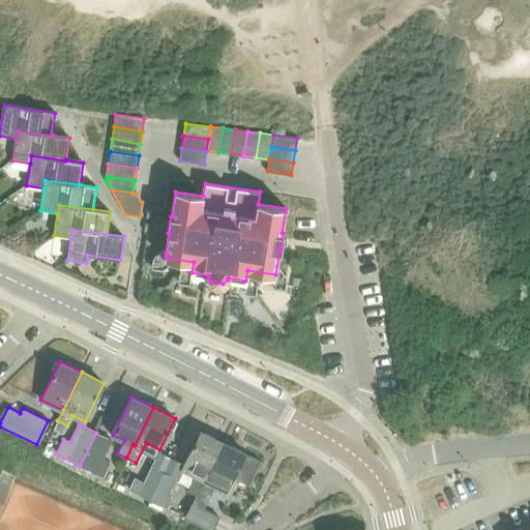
[(224,442),(201,432),(185,463),(198,469),(186,491),(197,496),(224,442)]
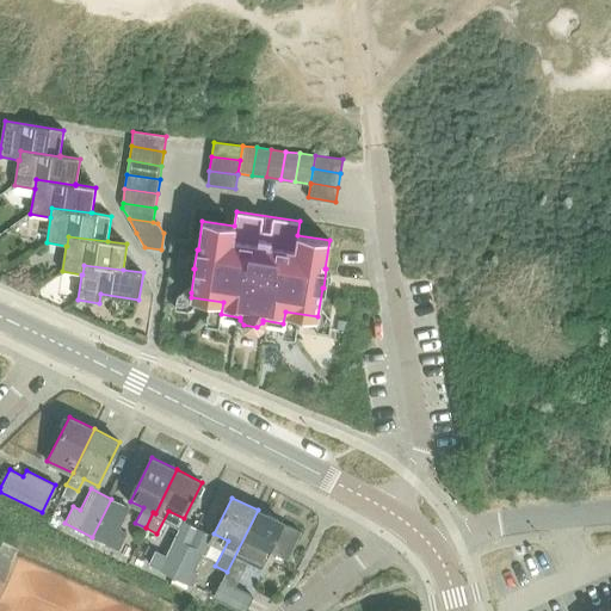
[(111,499),(92,537),(118,549),(127,532),(118,529),(128,507),(111,499)]
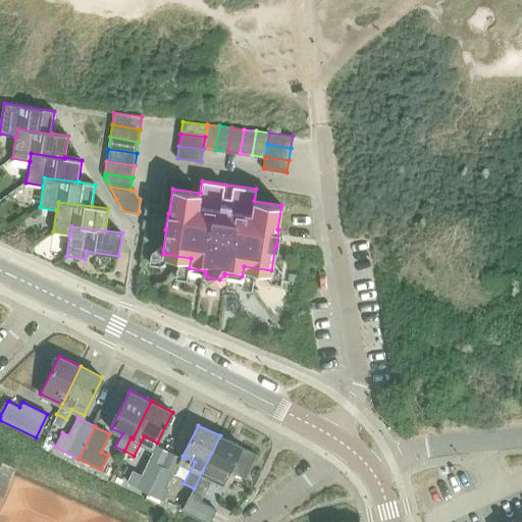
[(194,488),(184,511),(205,521),(208,521),(215,509),(200,502),(211,477),(223,483),(230,469),(247,477),(258,454),(220,435),(194,488)]
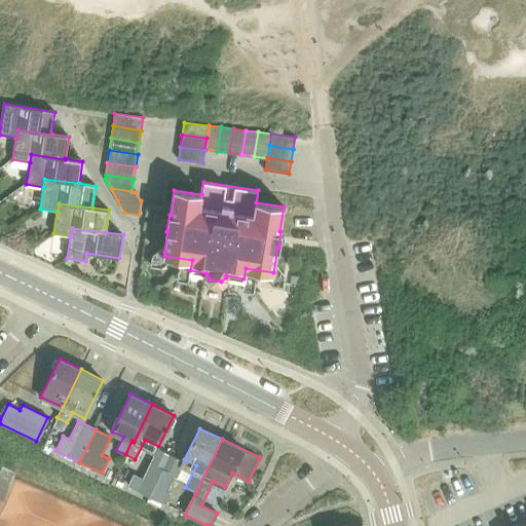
[(133,475),(127,486),(149,496),(170,456),(157,449),(143,480),(141,479),(133,475)]
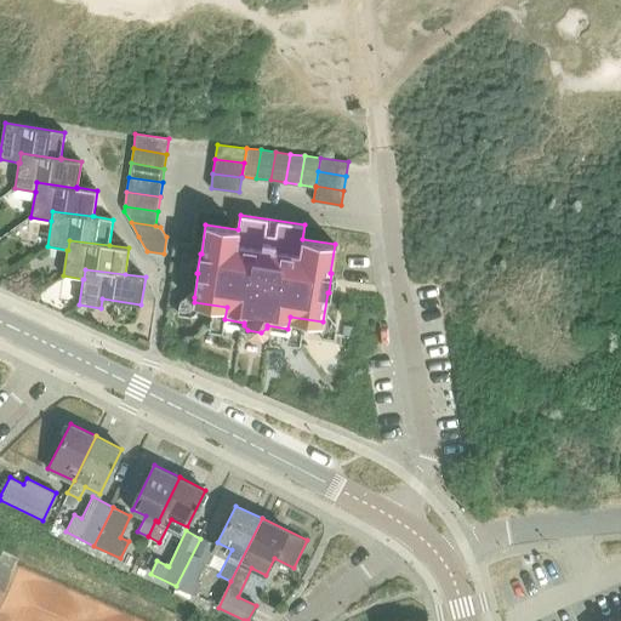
[(200,539),(176,586),(194,596),(200,582),(197,580),(205,563),(208,564),(214,550),(216,546),(200,539)]
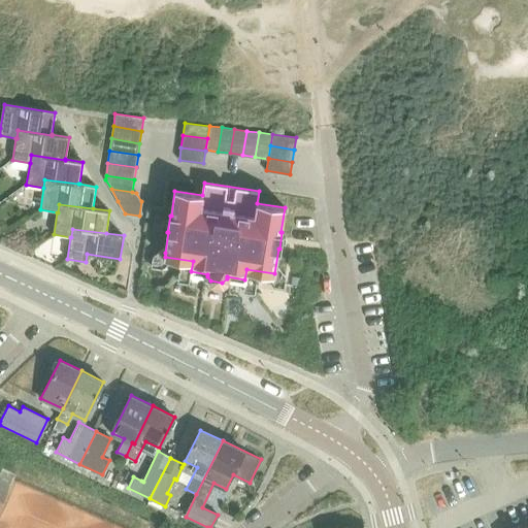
[(0,472),(0,497),(3,499),(13,475),(1,470),(0,472)]
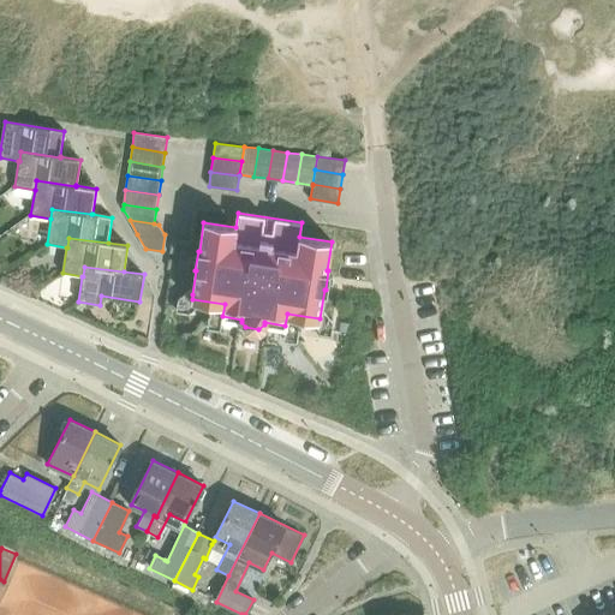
All buildings are outlined.
